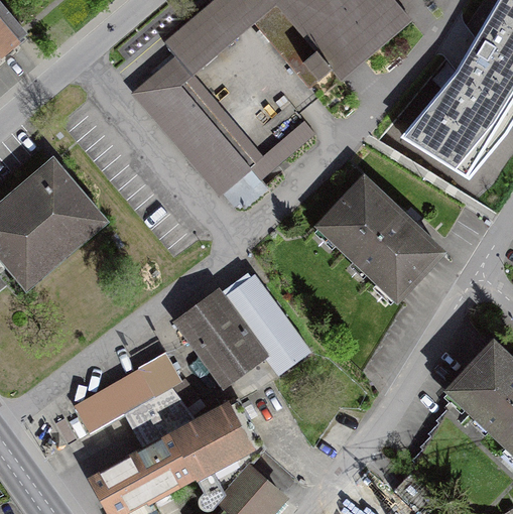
[(210,0),(151,48),(165,66),(133,93),(216,194),(250,165),(177,77),(270,0),(274,0),(336,75),(408,15),(396,0),(210,0)]
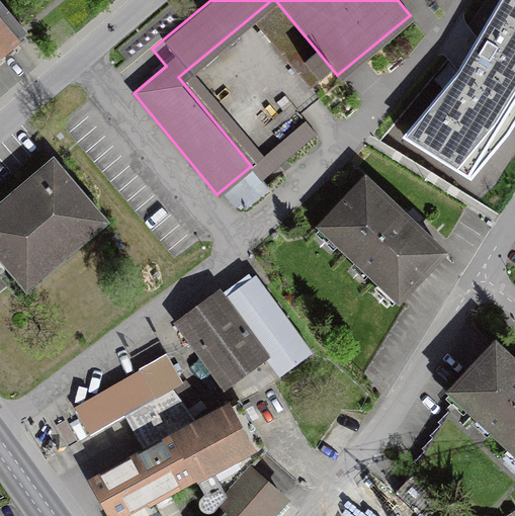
[(508,0),(480,39),(409,131),(477,172),(513,134),(514,132),(514,0),(508,0)]
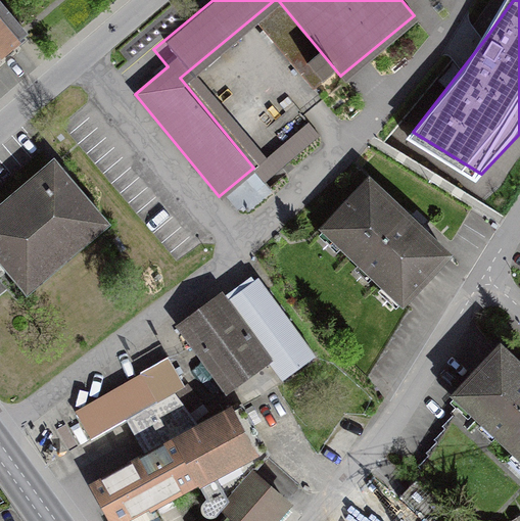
[(0,53),(15,40),(0,21),(0,53)]
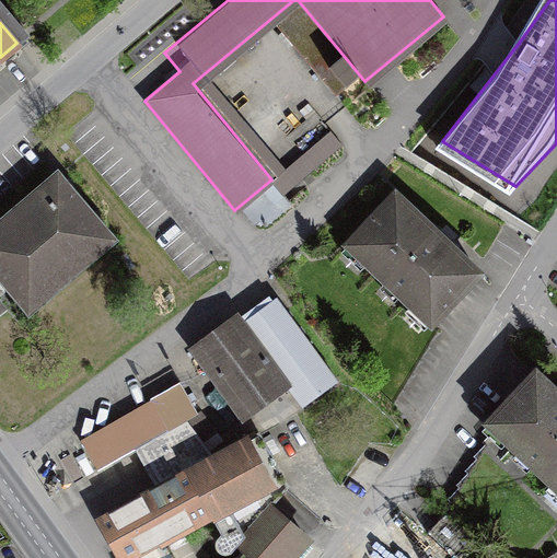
[(61,172),(0,223),(0,271),(33,310),(117,237),(61,172)]
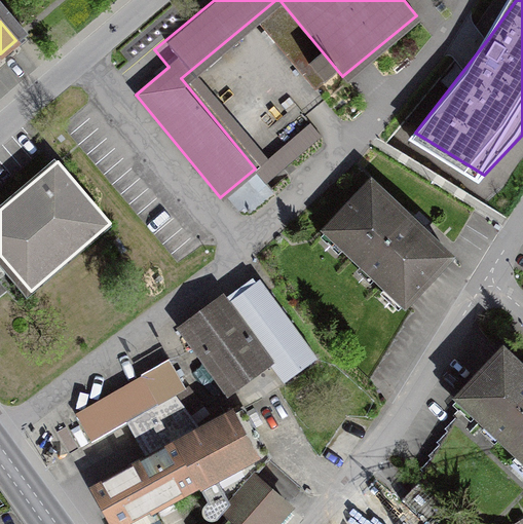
[(330,231),(394,290),(383,300),(386,303),(376,313),(379,316),(367,328),(370,331),(360,341),(363,343),(351,354),(372,376),(384,365),(381,363),(393,351),(389,348),(401,338),(398,335),(409,325),(406,321),(415,311),(407,303),(451,257),(372,185),(330,231)]
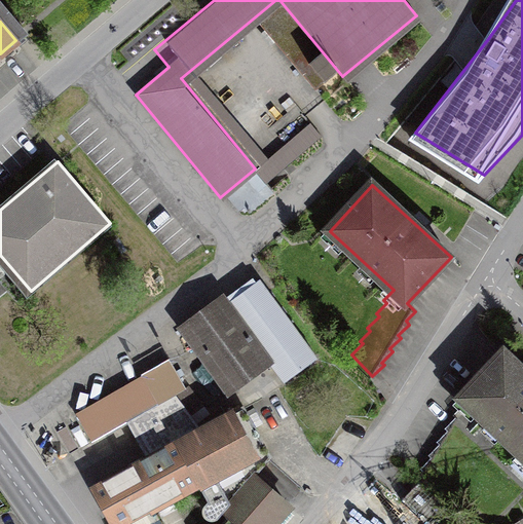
[(228,388),(271,359),(282,375),(311,354),(259,279),(234,297),(187,330),(228,388)]
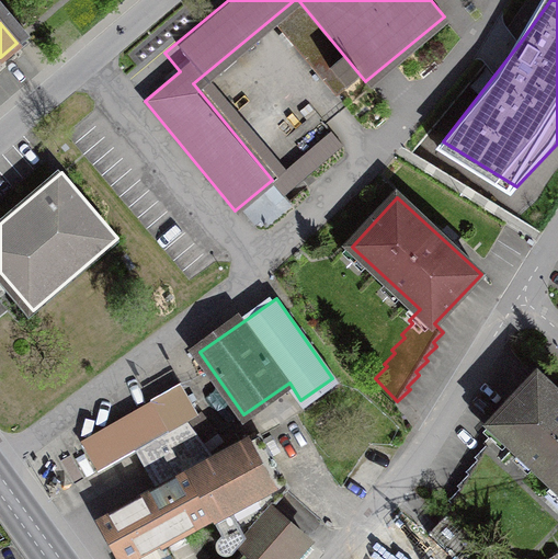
[(557,390),(538,372),(491,422),(498,428),(487,441),(489,444),(479,454),(481,457),(469,469),(473,472),(462,483),(464,487),(453,498),(475,522),(488,510),(485,506),(497,494),(493,491),(505,480),(502,478),(514,466),(510,463),(521,451),(557,483),(557,390)]
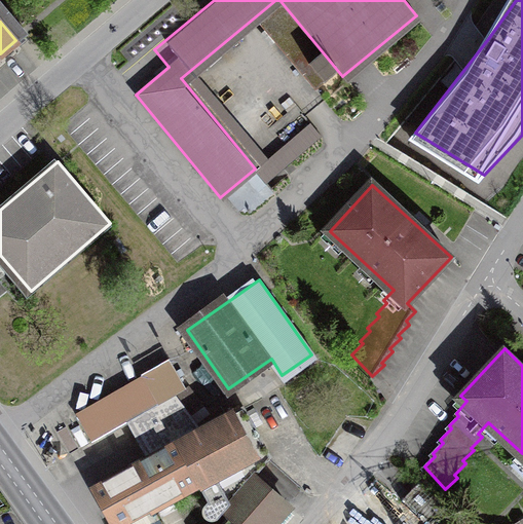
[(75,408),(92,440),(184,388),(166,358),(75,408)]
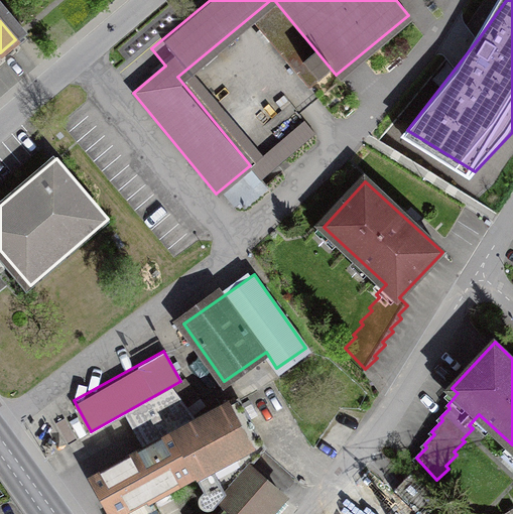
[(214,501),(268,448),(241,401),(194,427),(173,393),(134,415),(152,446),(93,480),(112,513),(177,513),(164,491),(197,473),(214,501)]
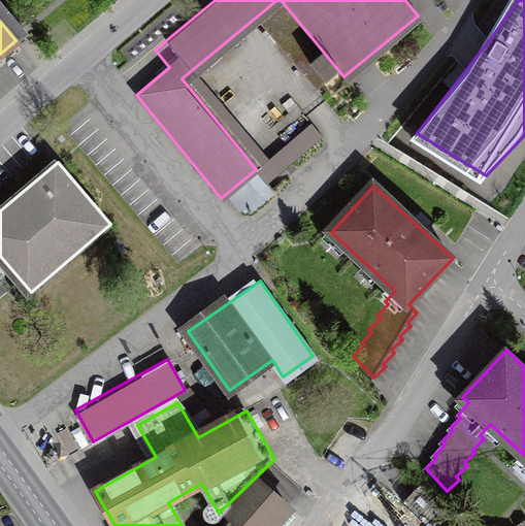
[(295,525),(304,516),(261,480),(223,525),(295,525)]
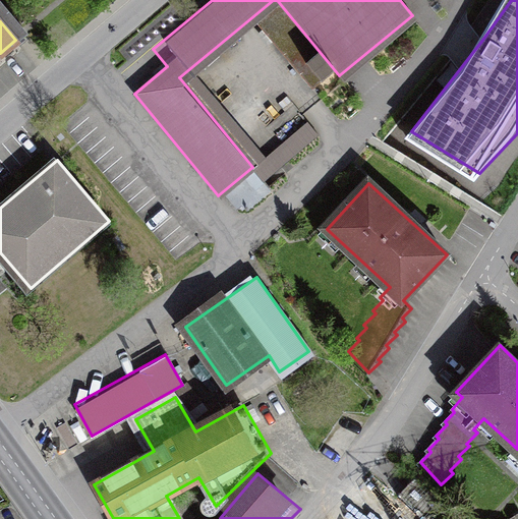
[(416,477),(400,495),(424,518),(433,518),(446,506),(416,477)]
